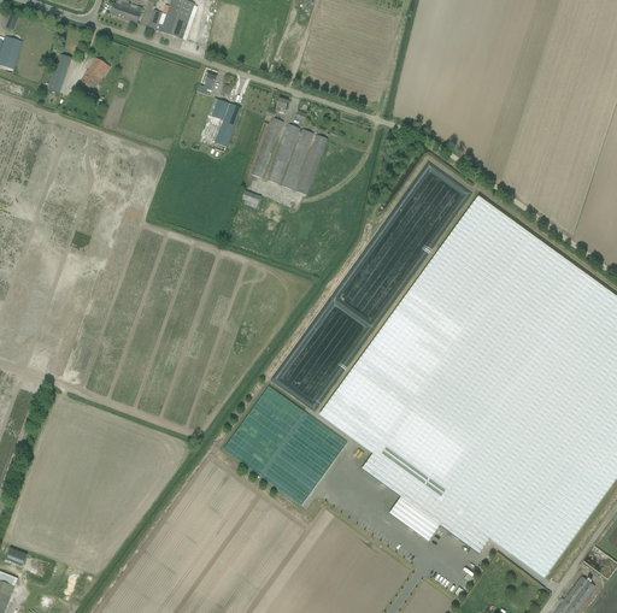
[(129,7),(130,1),(128,0),(123,0),(121,4),(115,1),(111,12),(121,16),(124,6),(129,7)]
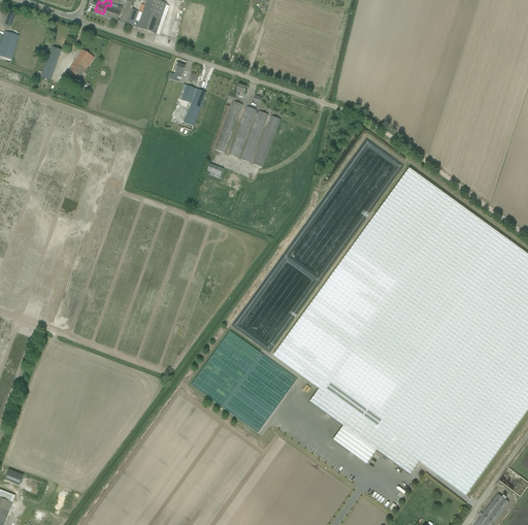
[(136,24),(137,25),(156,31),(167,1),(163,0),(146,0),(139,22),(137,22),(136,24)]
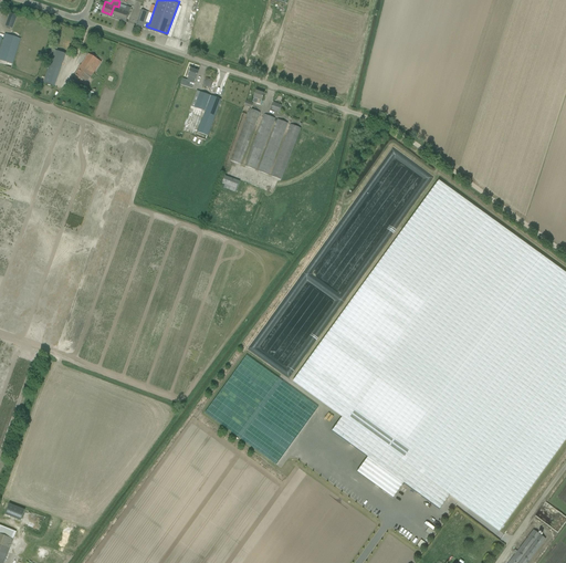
[(125,19),(126,19),(130,6),(119,1),(118,7),(114,6),(111,14),(125,19)]
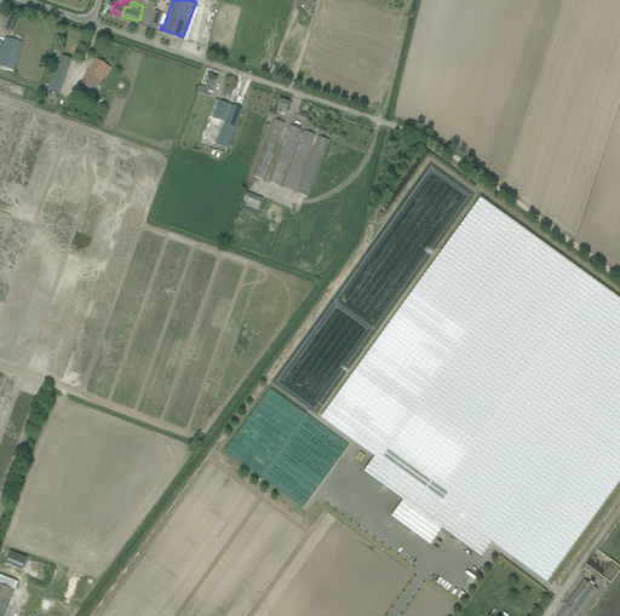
[(149,26),(156,28),(162,11),(155,7),(149,26)]
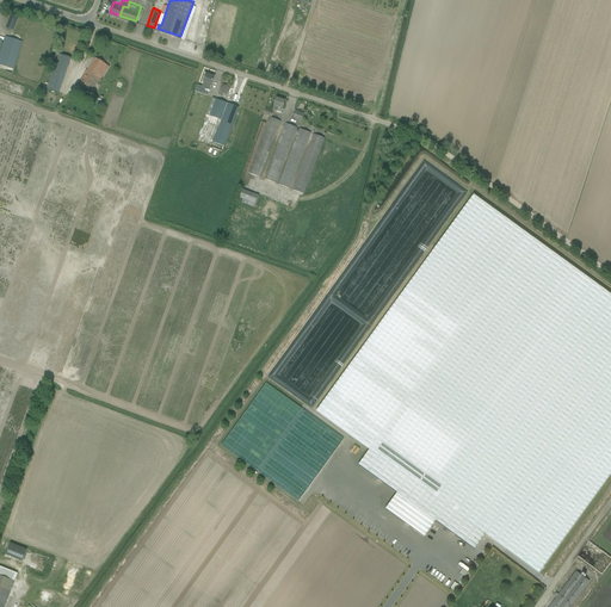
[(16,20),(19,13),(11,11),(8,18),(16,20)]
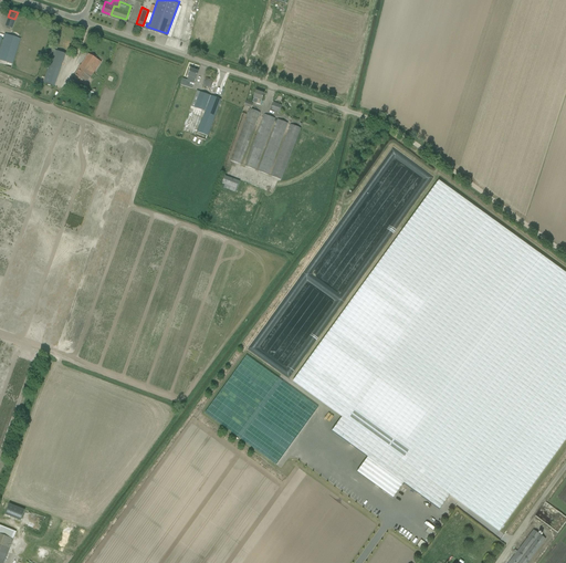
[(21,35),(4,31),(0,47),(0,61),(12,65),(21,35)]
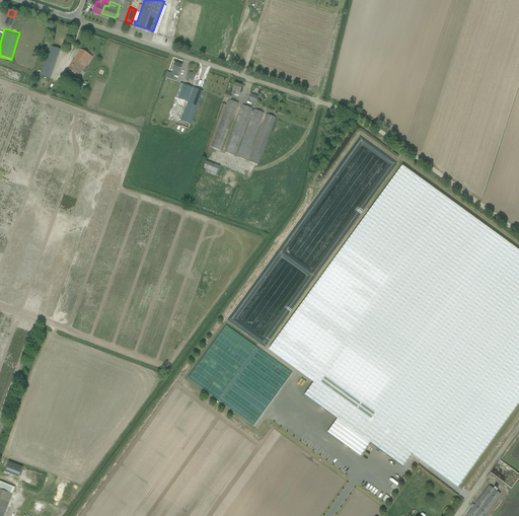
[(60,47),(50,44),(45,59),(56,62),(60,47)]
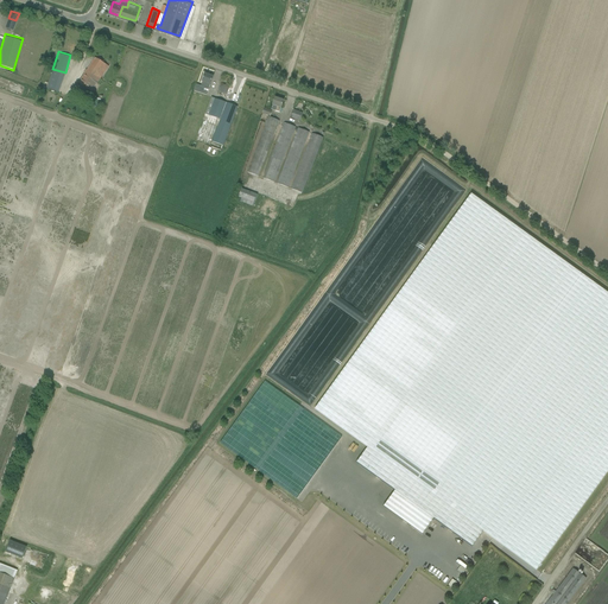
[(99,57),(95,55),(80,80),(93,89),(108,63),(102,59),(99,57)]
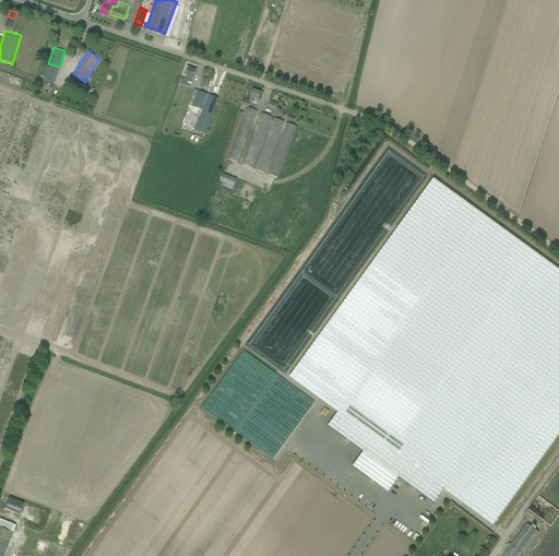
[(193,74),(195,68),(188,66),(186,72),(185,77),(188,78),(190,73),(193,74)]
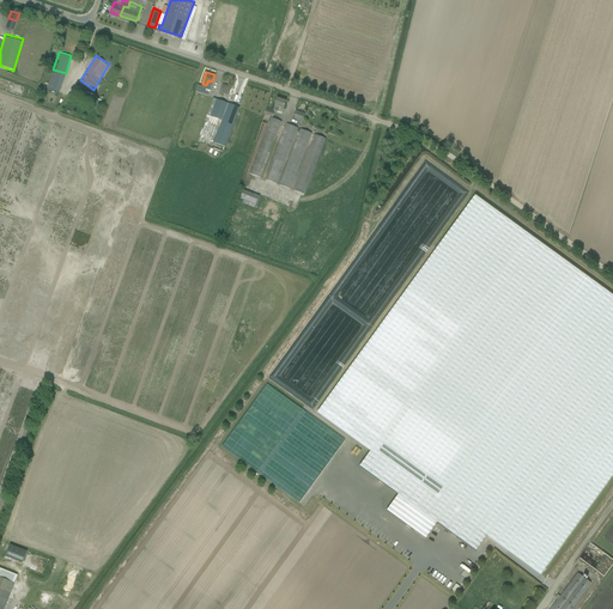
[(223,81),(220,90),(229,92),(231,84),(223,81)]
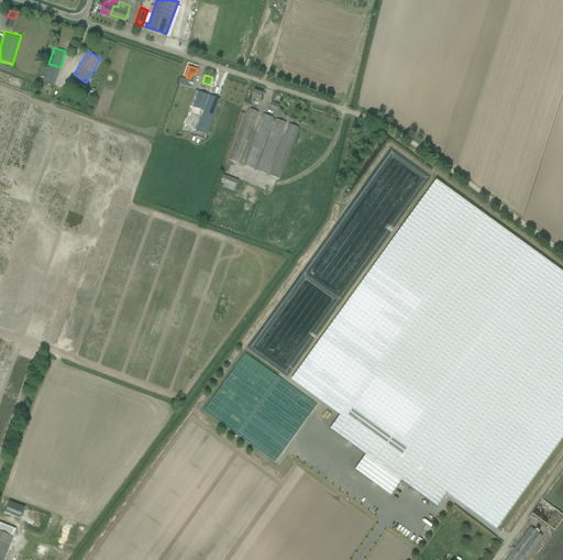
[(189,103),(205,109),(208,98),(205,97),(207,91),(196,87),(189,103)]
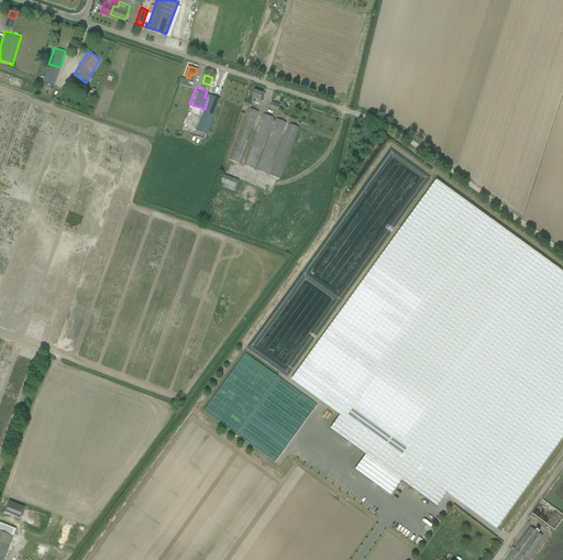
[(255,87),(251,99),(258,101),(263,90),(255,87)]
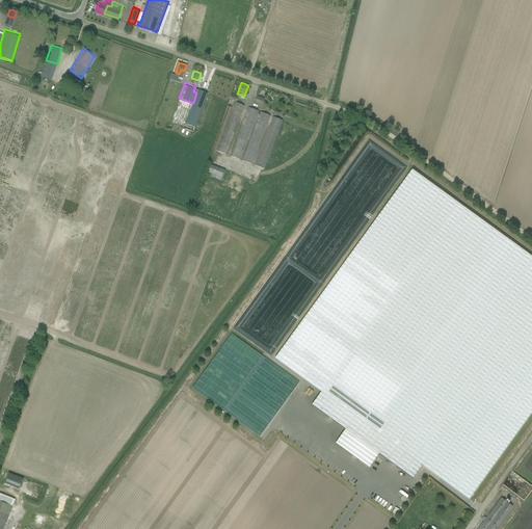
[(186,122),(195,125),(208,90),(198,87),(196,93),(193,103),(186,122)]
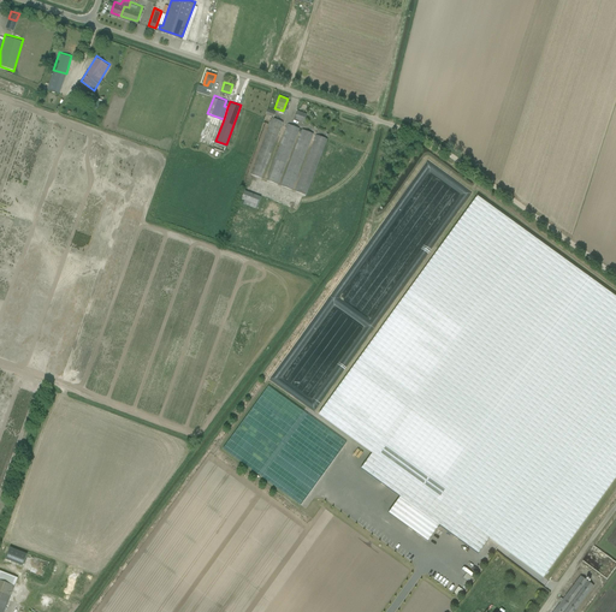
[(295,116),(303,119),(307,111),(297,108),(295,116)]
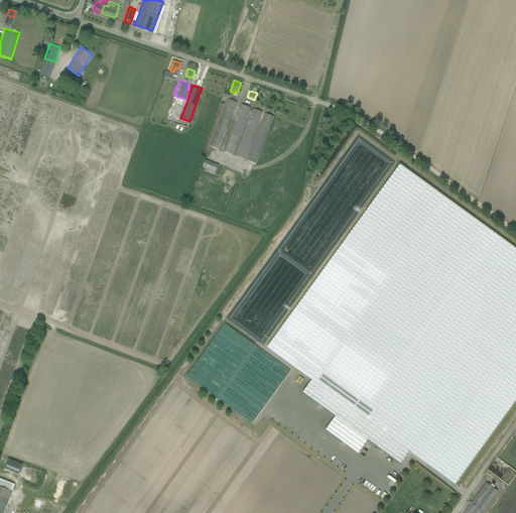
[(210,143),(219,147),(237,100),(228,97),(210,143)]
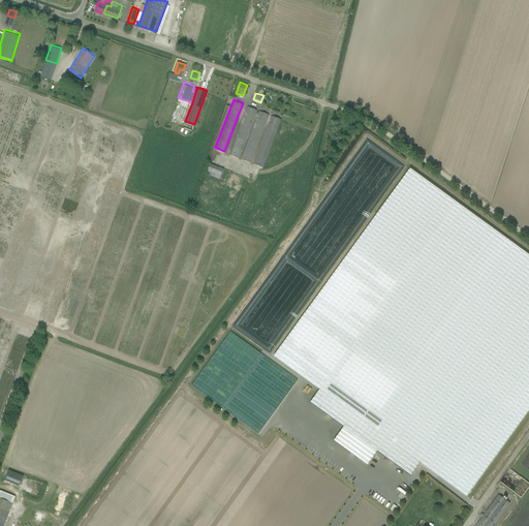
[(229,152),(239,156),(257,107),(248,104),(229,152)]
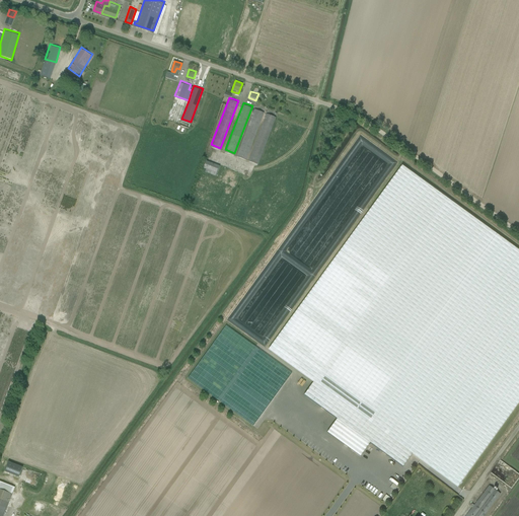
[(254,106),(237,154),(246,157),(265,111),(254,106)]
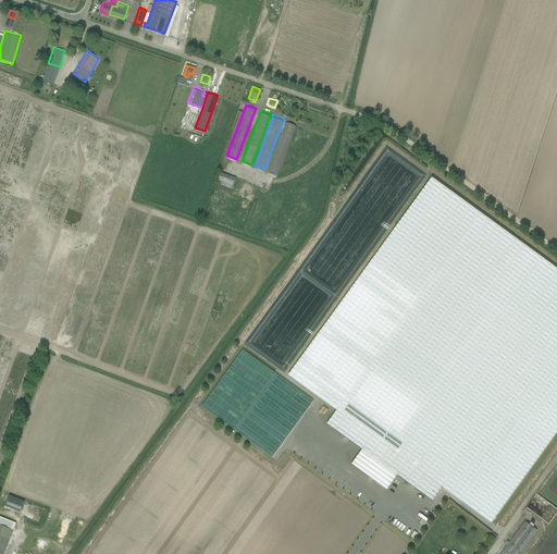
[(267,171),(277,174),(296,123),(286,119),(267,171)]
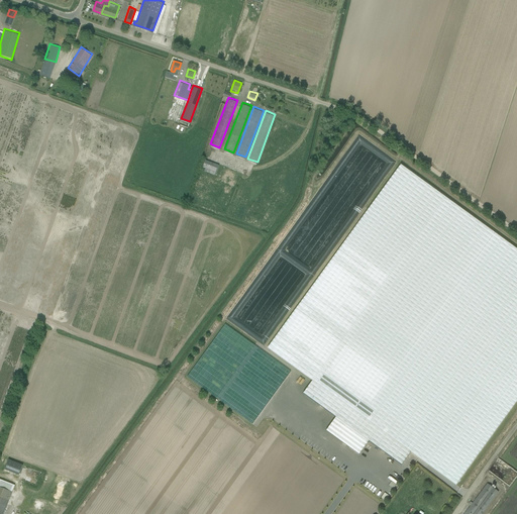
[(205,158),(202,168),(215,173),(220,163),(205,158)]
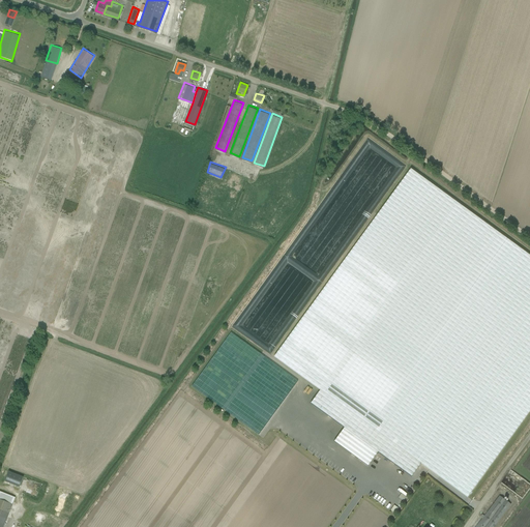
[(320,387),(311,401),(344,426),(334,439),(367,464),(378,450),(411,474),(421,461),(467,494),(529,408),(529,254),(411,168),(274,354),(320,387)]
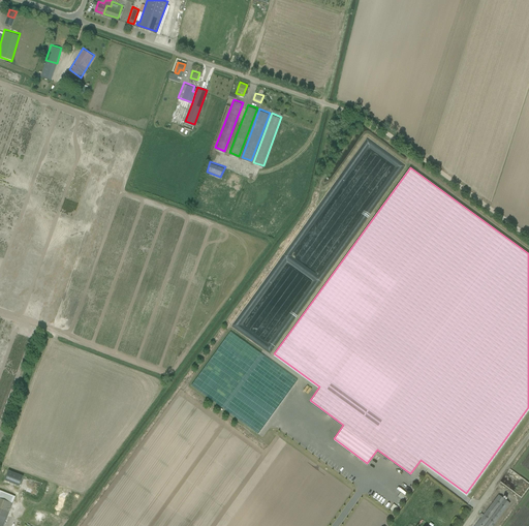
[(258,431),(297,377),(230,329),(191,382),(258,431)]
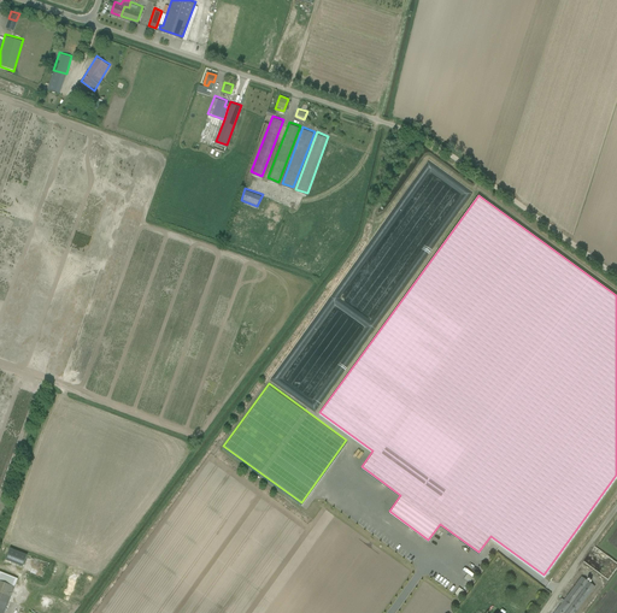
[(23,564),(28,552),(10,546),(5,556),(23,564)]
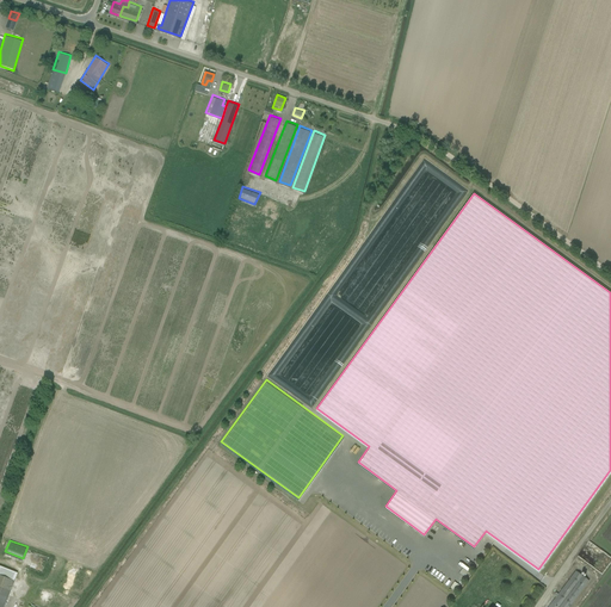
[(0,606),(2,606),(18,570),(0,563),(0,606)]
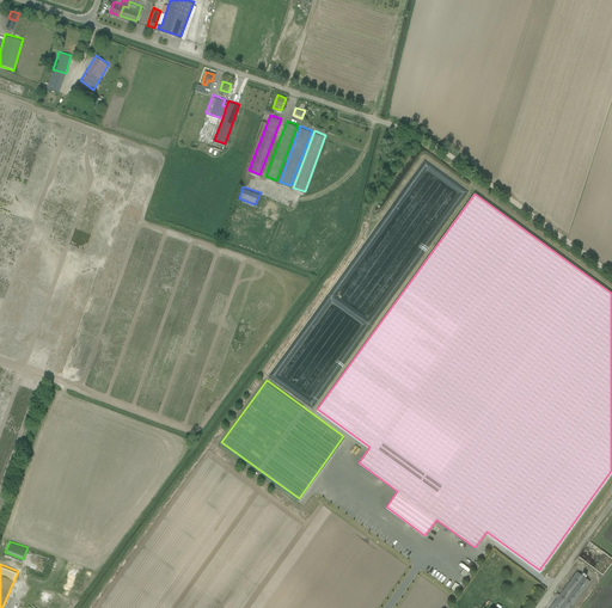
[(568,607),(589,578),(577,569),(560,593),(557,590),(555,593),(557,595),(546,607),(568,607)]
